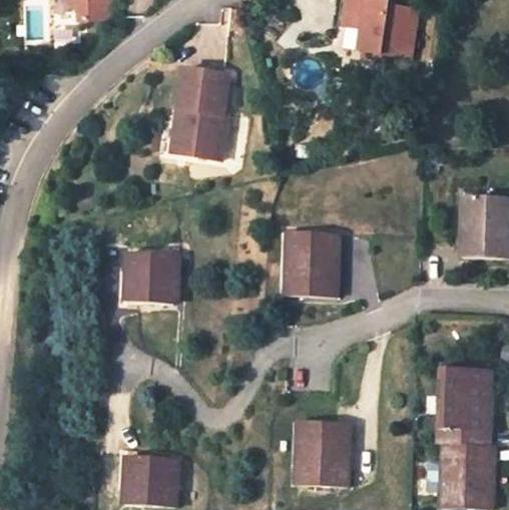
[(72,0),(72,6),(100,9),(101,0),(72,0)]
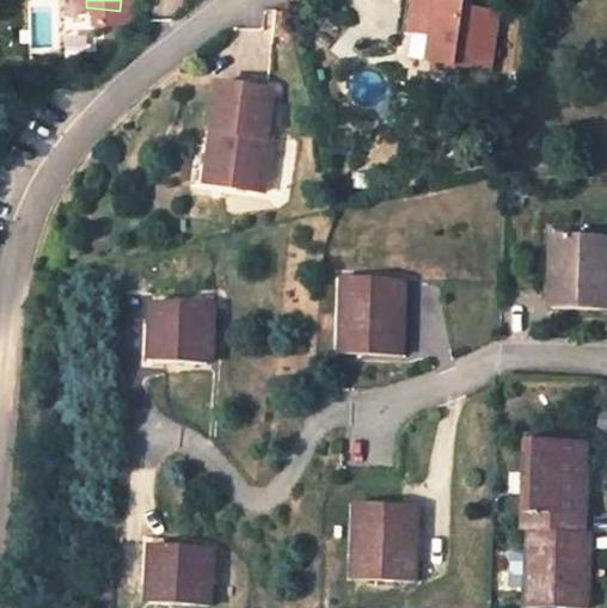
[(408,0),(404,23),(425,26),(422,50),(485,62),(495,4),(473,0),(408,0)]
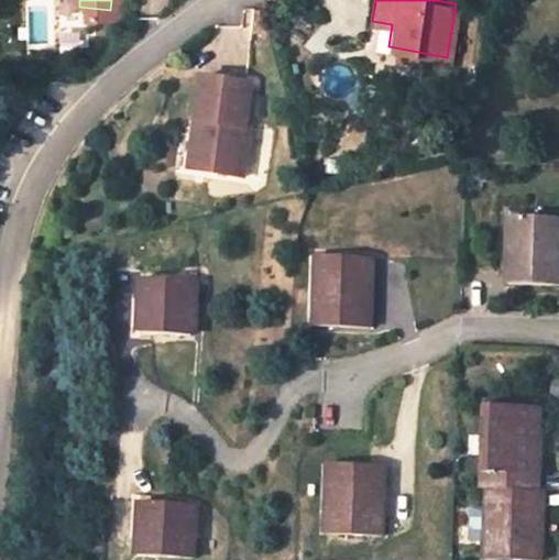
[(203,74),(194,125),(205,128),(197,165),(244,173),(252,123),(244,121),(251,80),(203,74)]
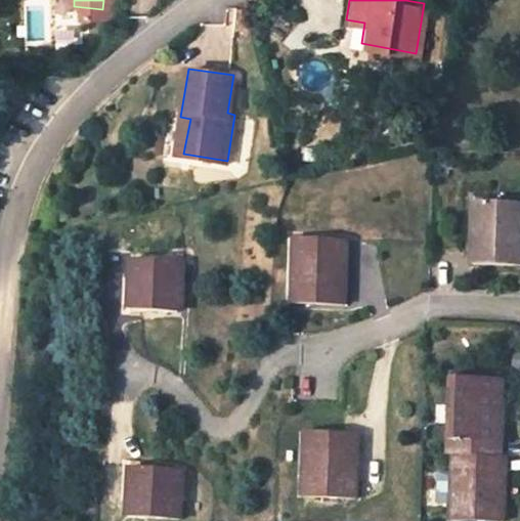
[(183,154),(190,119),(180,117),(174,153),(183,154)]
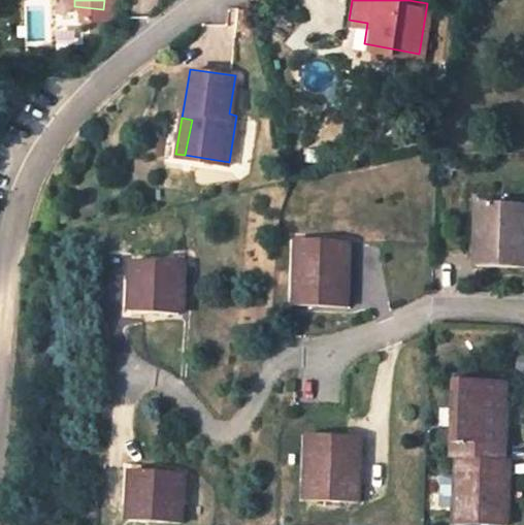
[(523,264),(523,256),(523,232),(517,232),(517,219),(522,218),(522,201),(475,199),(471,263),(523,264)]
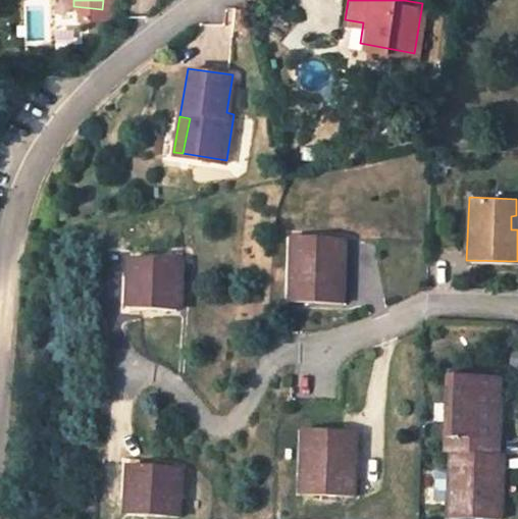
[(342,237),(289,235),(287,300),(335,302),(335,267),(331,267),(332,256),(341,256),(342,237)]
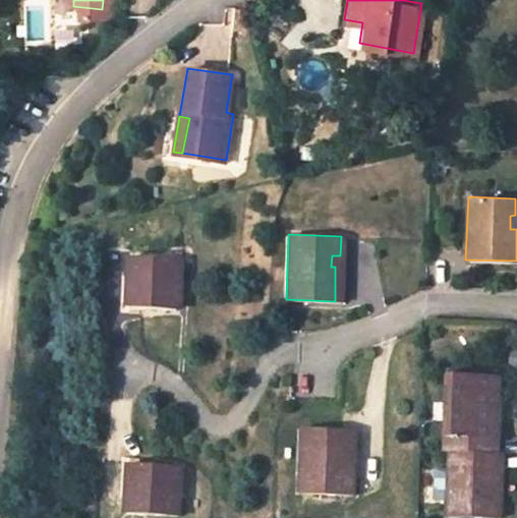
[(130,254),(128,304),(172,306),(173,287),(169,287),(168,276),(177,276),(178,257),(130,254)]
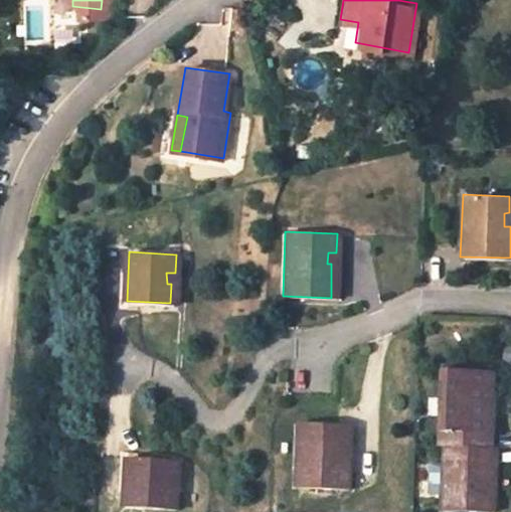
[(327,264),(331,264),(331,298),(335,298),(336,252),(328,252),(327,264)]
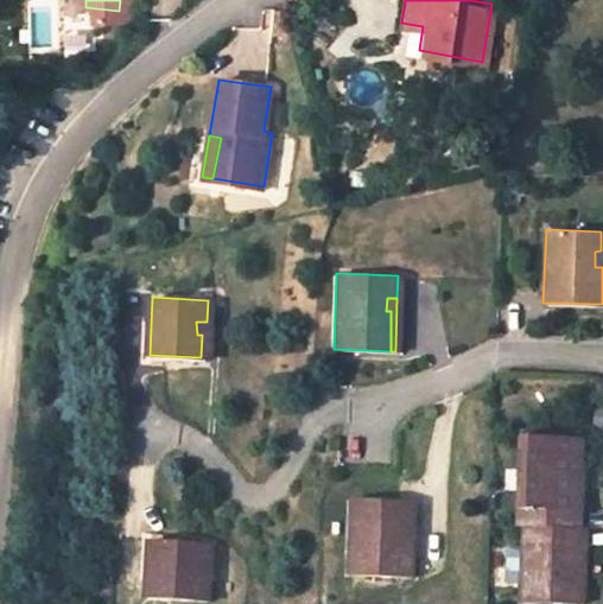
[(197,335),(202,335),(201,357),(207,357),(207,322),(196,322),(197,335)]
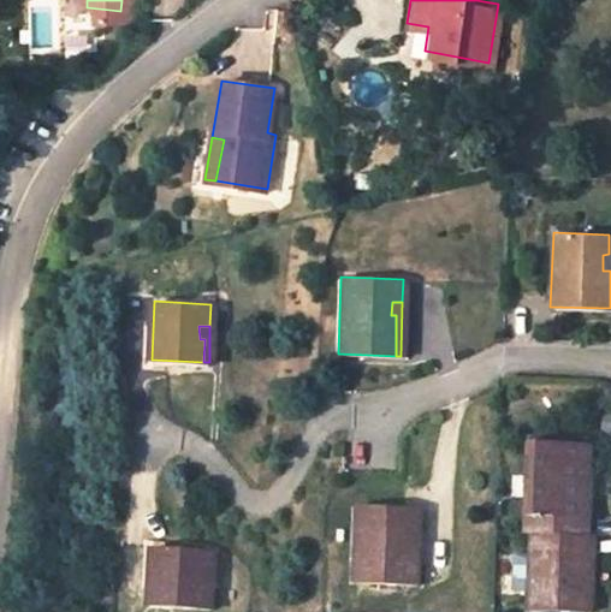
[(574,494),(575,477),(585,477),(586,441),(526,440),(522,530),(529,530),(576,532),(579,494),(574,494)]
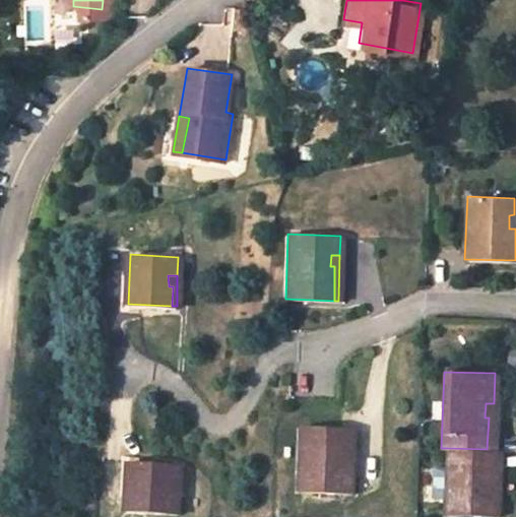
[(489,417),(487,449),(491,450),(494,403),(486,403),(485,417),(489,417)]
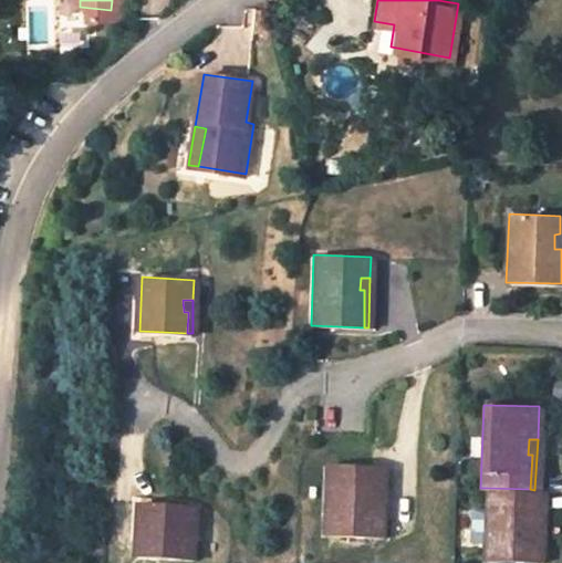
[(325,464),(323,535),(380,537),(381,517),(371,517),(371,503),(376,503),(377,466),(325,464)]
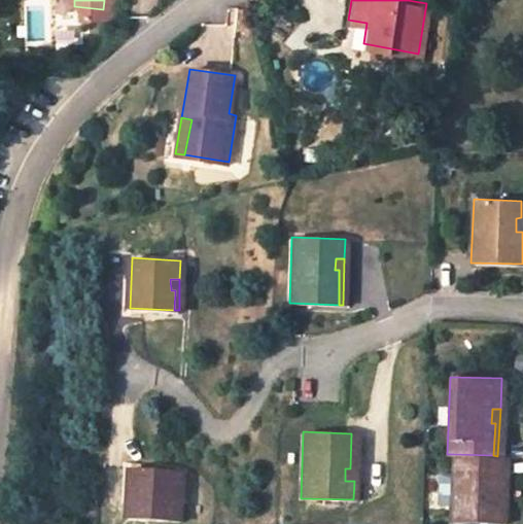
[(345,481),(354,481),(355,433),(351,433),(350,468),(345,468),(345,481)]
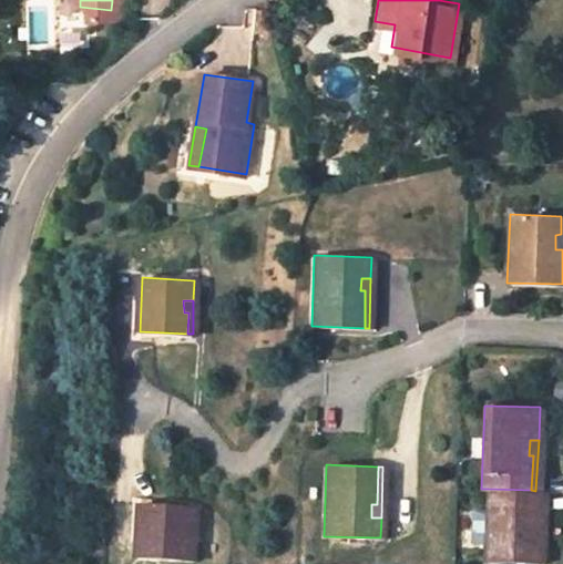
[(532,512),(536,512),(538,491),(535,491),(531,490),(488,489),(484,560),(540,562),(542,529),(532,527),(532,512)]
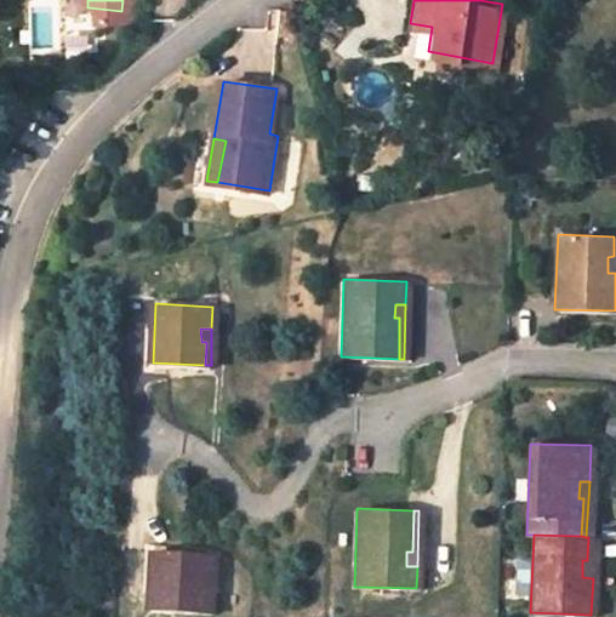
[(594,537),(588,537),(587,560),(582,560),(582,577),(593,578),(594,537)]
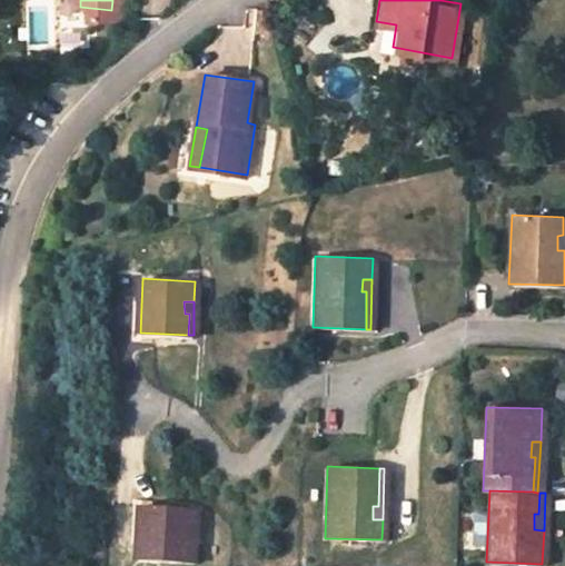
[(132,559),(191,560),(191,539),(182,539),(184,526),(188,526),(188,507),(136,505),(132,559)]
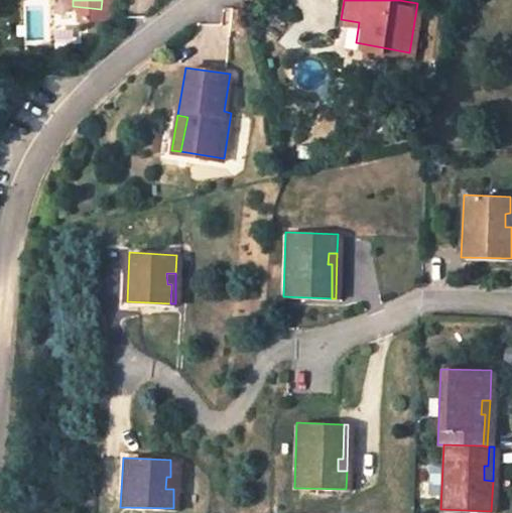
[(165,489),(173,489),(175,460),(170,460),(170,477),(166,477),(165,489)]
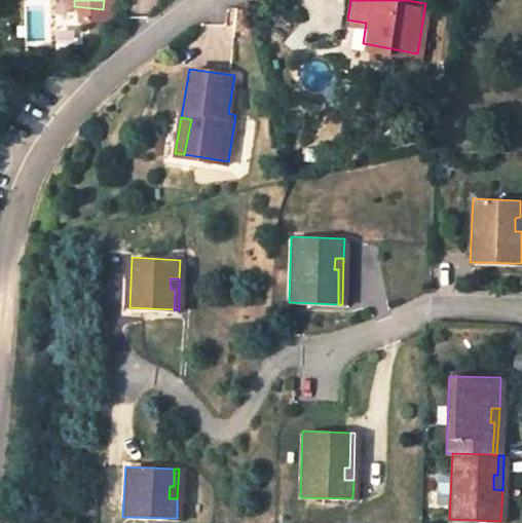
[(450,474),(440,474),(439,503),(449,503),(450,474)]
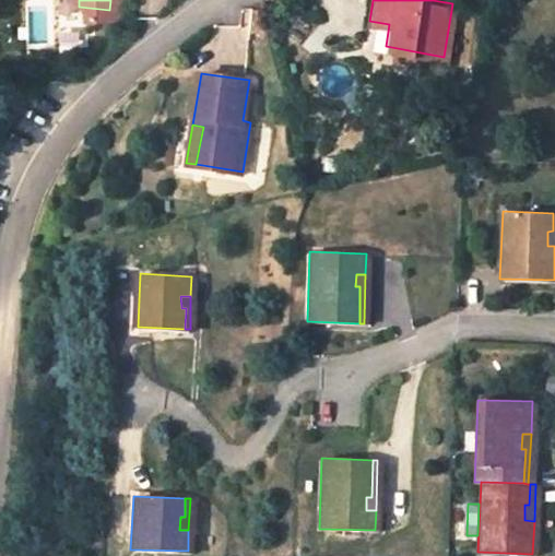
All buildings are outlined.
